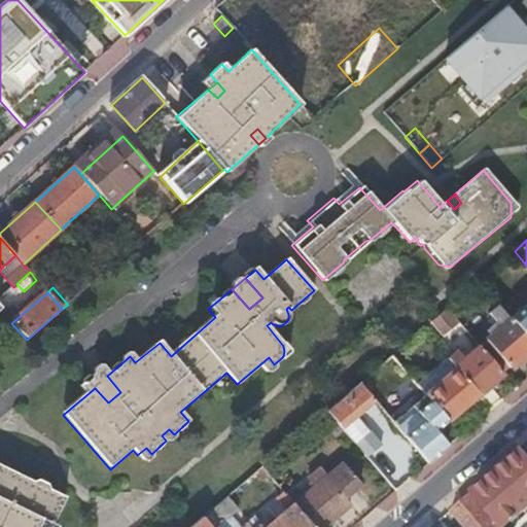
[(526,338),(511,319),(498,305),(489,313),(497,323),(488,331),(492,336),(487,340),(511,366),(526,352),(526,338)]
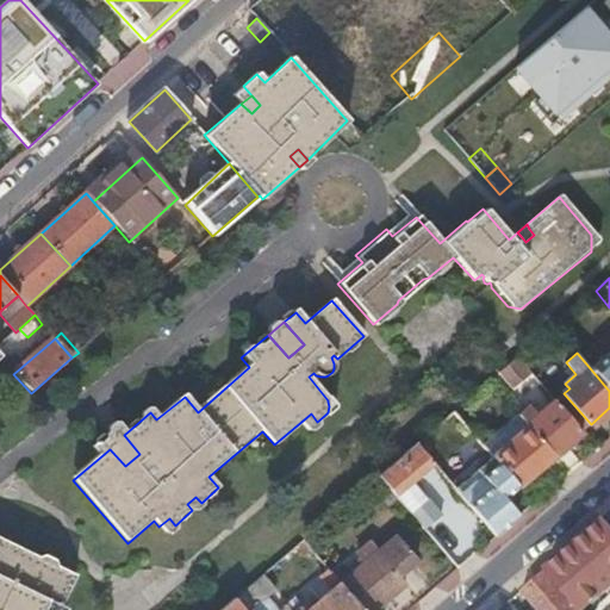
[(609,354),(591,369),(609,391),(609,354)]
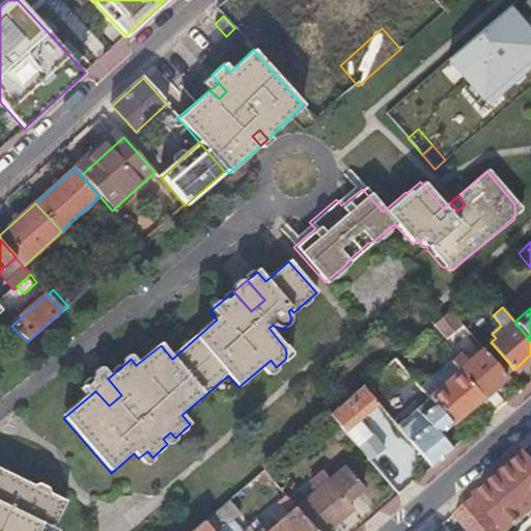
[(470,332),(451,311),(435,325),(453,346),(470,332)]
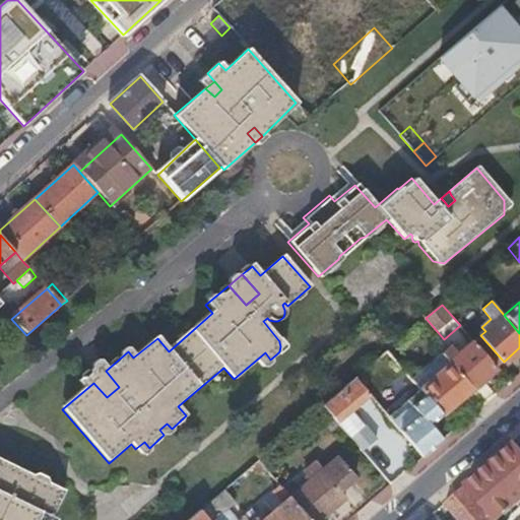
[(406,334),(394,345),(400,352),(413,342),(406,334)]
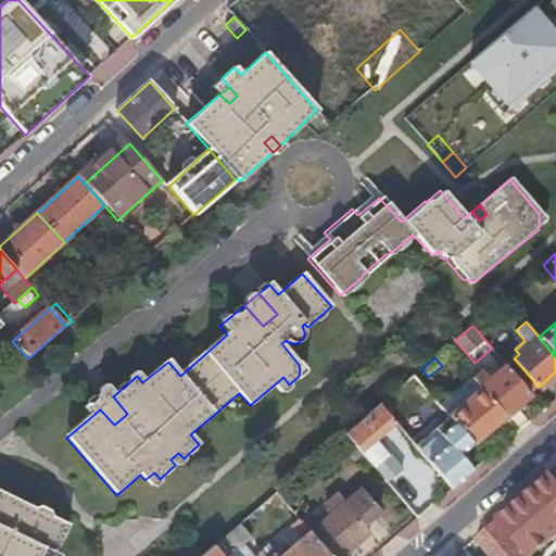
[(539,387),(514,358),(506,365),(531,393),(539,387)]
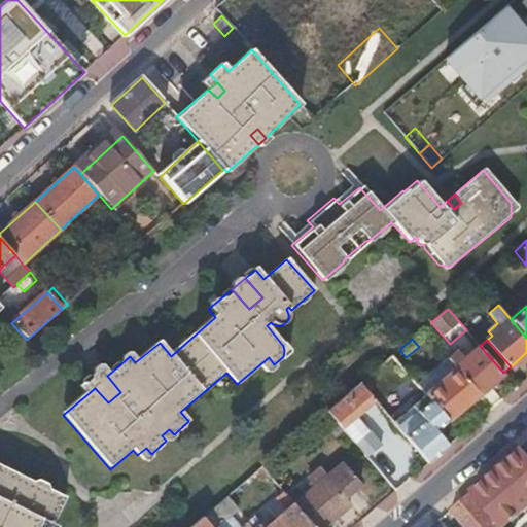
[(503,373),(480,346),(463,359),(457,351),(449,358),(457,367),(479,392),(503,373)]
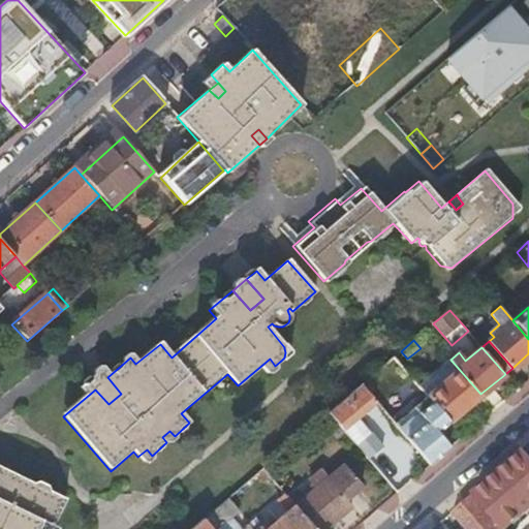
[(394,358),(361,385),(370,396),(391,378),(403,367),(394,358)]
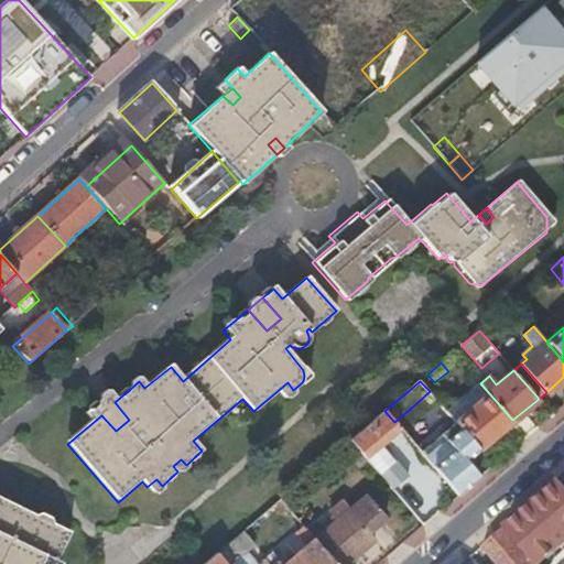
[(430,391),(416,403),(443,434),(456,423),(449,416),(436,400),(430,391)]
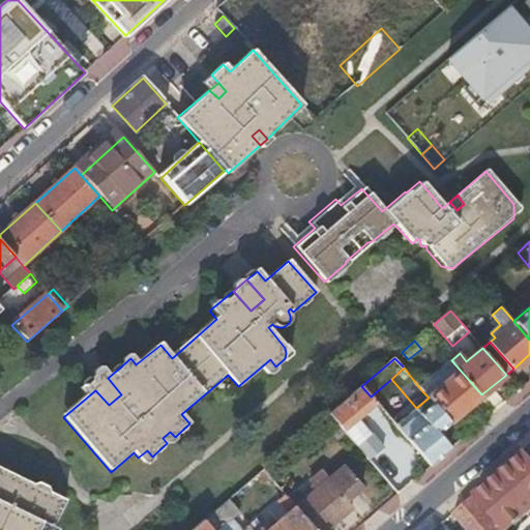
[(482,422),(496,411),(486,400),(481,394),(460,370),(437,389),(429,398),(450,422),(469,407),(482,422)]
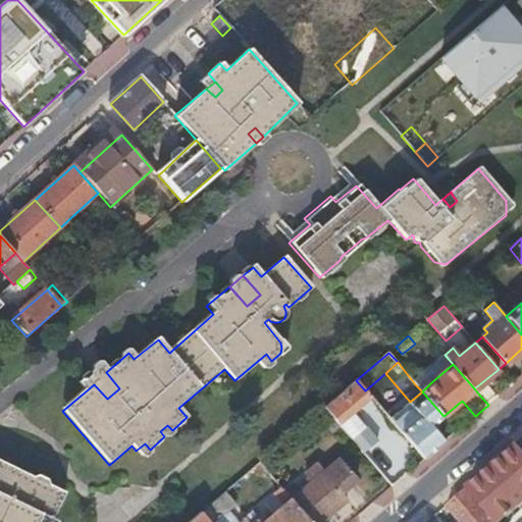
[(409,366),(404,370),(416,385),(421,381),(409,366)]
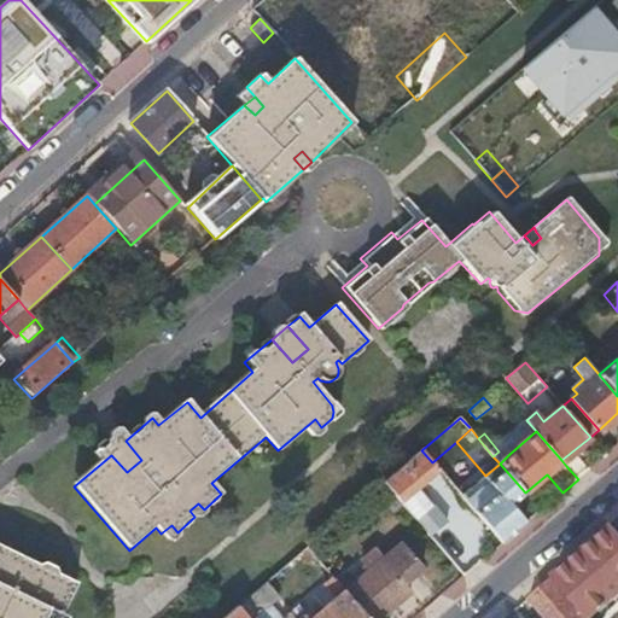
[(105,447),(111,455),(127,472),(141,460),(126,441),(120,435),(105,447)]
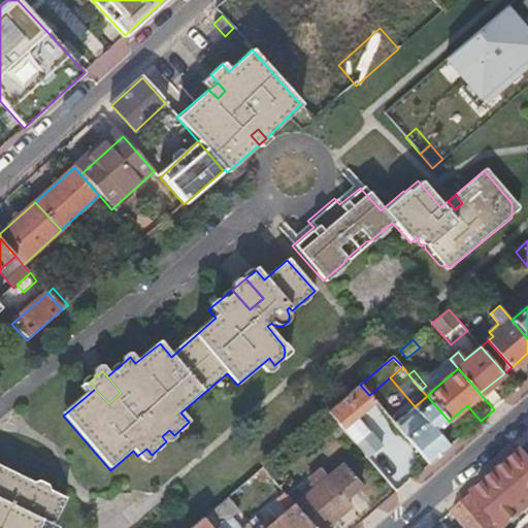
[(426,386),(421,390),(427,396),(435,388),(430,382),(426,386)]
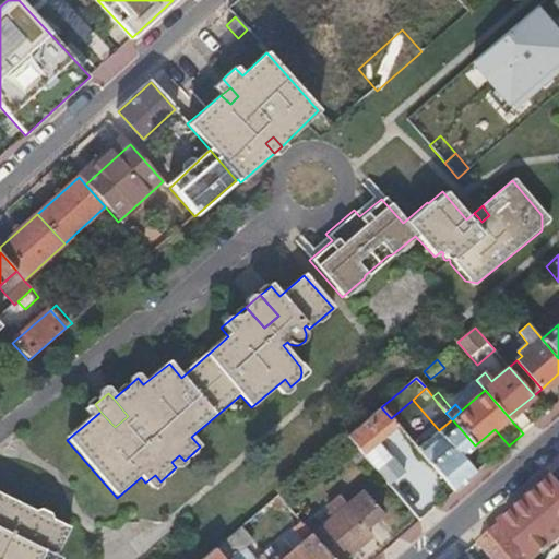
[(381,407),(355,430),(346,437),(389,486),(400,476),(373,444),(396,425),(391,418),(381,407)]
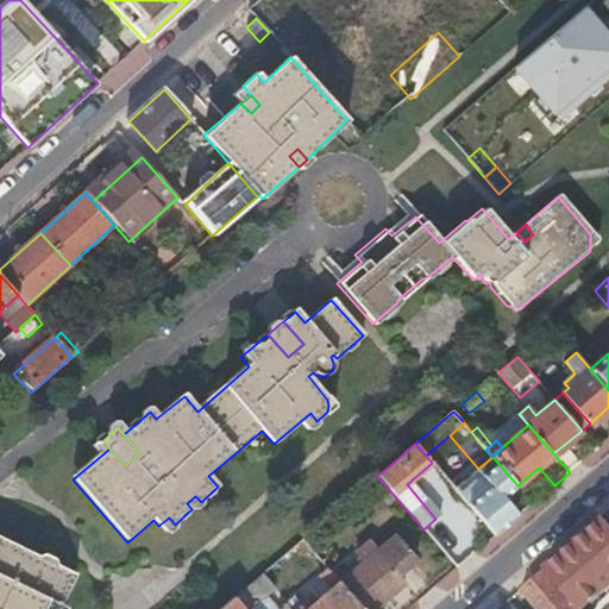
[(570,472),(582,462),(566,444),(553,453),(570,472)]
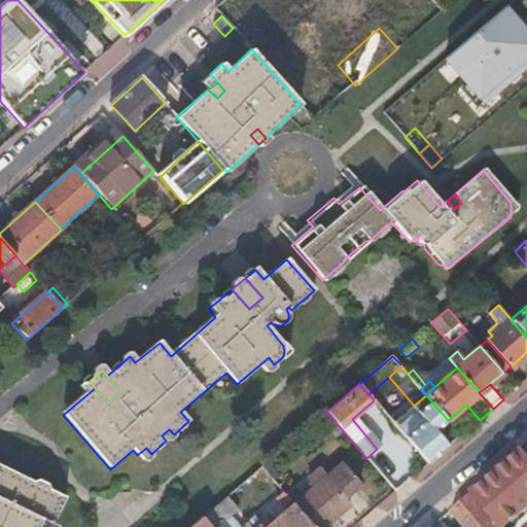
[(405,436),(428,464),(449,447),(425,419),(405,436)]
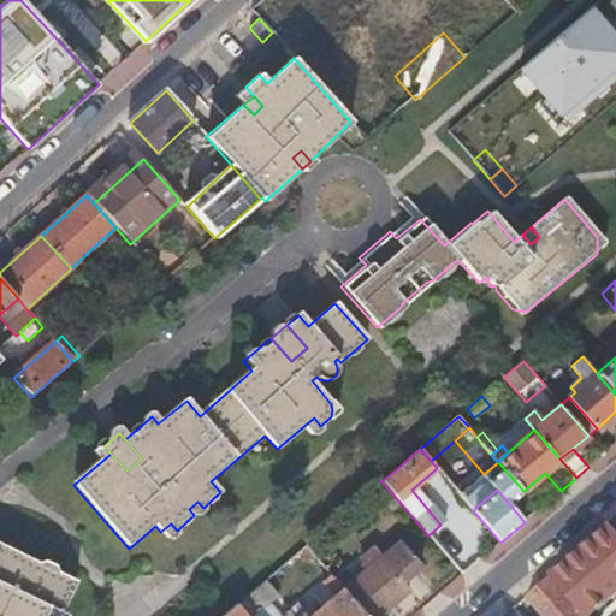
[(590,615),(615,593),(615,531),(611,526),(551,578),(585,615),(590,615)]
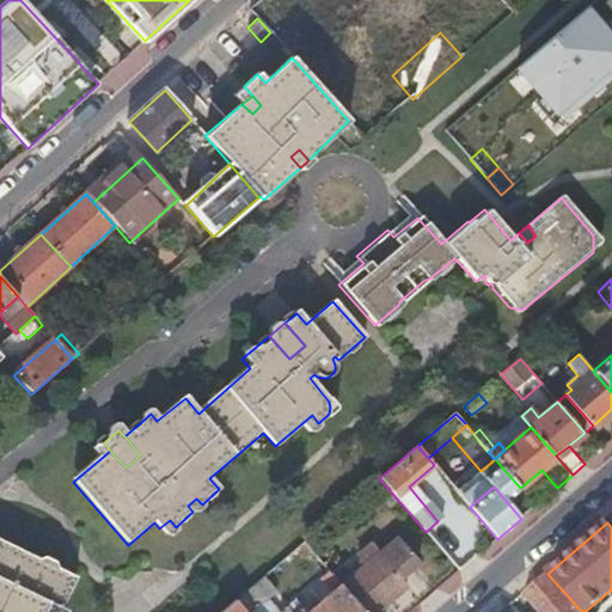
[(341,586),(362,611),(374,611),(405,586),(399,579),(417,563),(397,539),(380,554),(372,543),(357,555),(365,565),(341,586)]
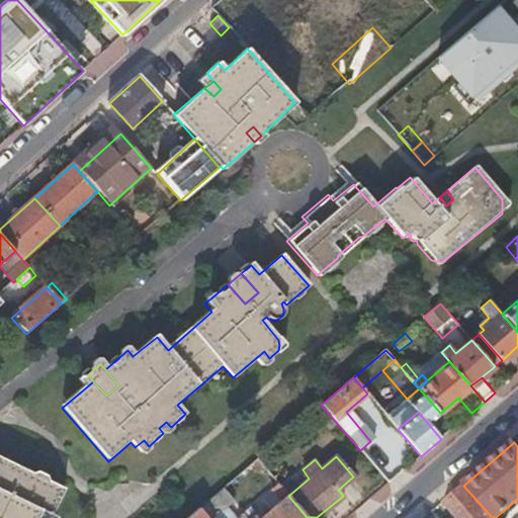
[(0,517),(54,517),(52,517),(65,491),(0,459),(0,517)]
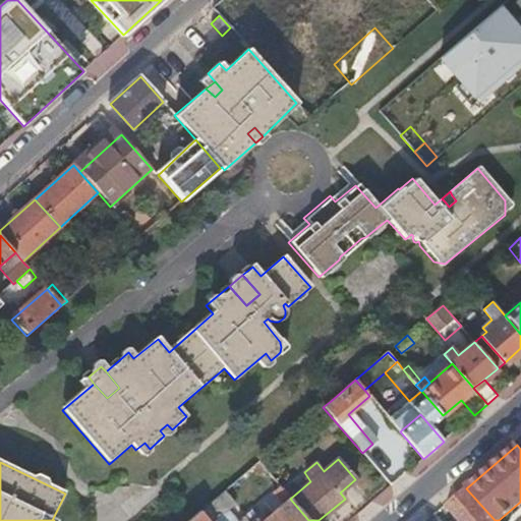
[(308,520),(290,499),(280,486),(274,491),(281,500),(285,504),(278,510),(268,519),(264,514),(257,518),(259,520),(247,520),(244,517),(239,520),(308,520)]
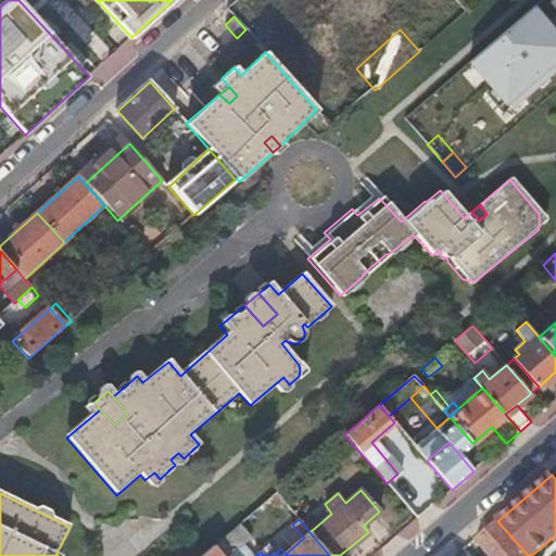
[(528,555),(497,521),(481,535),(498,555),(528,555)]
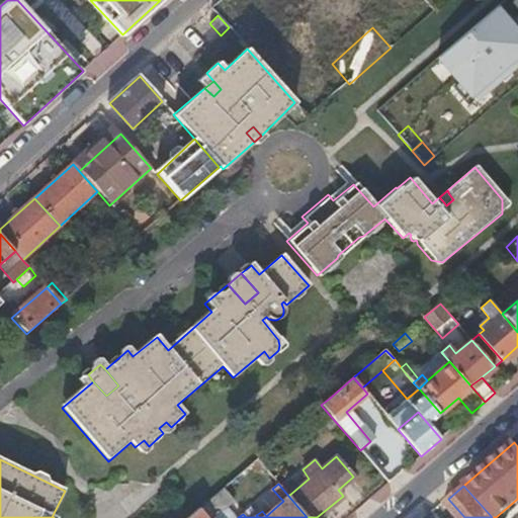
[(212,517),(235,500),(225,488),(199,509),(206,517),(212,517)]
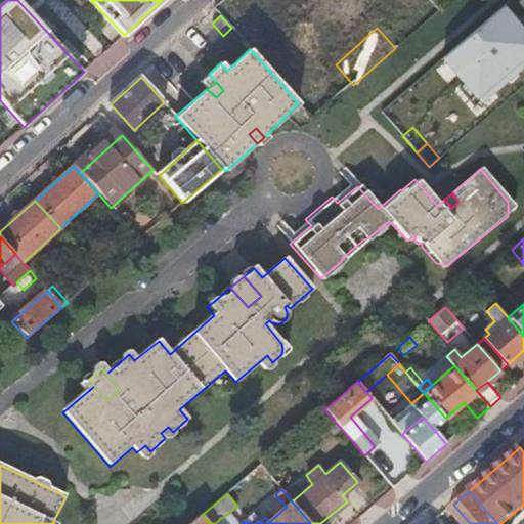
[(287,507),(282,503),(275,508),(279,513),(287,507)]
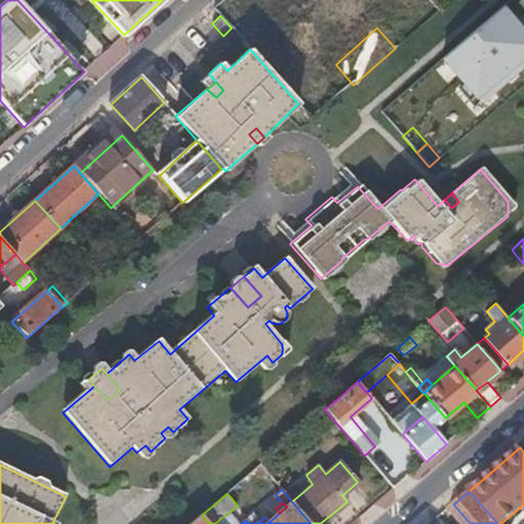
[(209,523),(202,515),(190,523),(209,523)]
